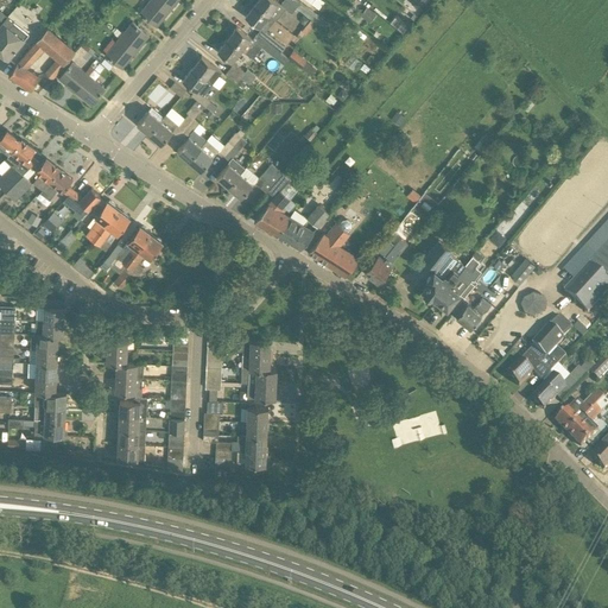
[(150,0),(139,12),(156,26),(170,10),(157,0),(150,0)]
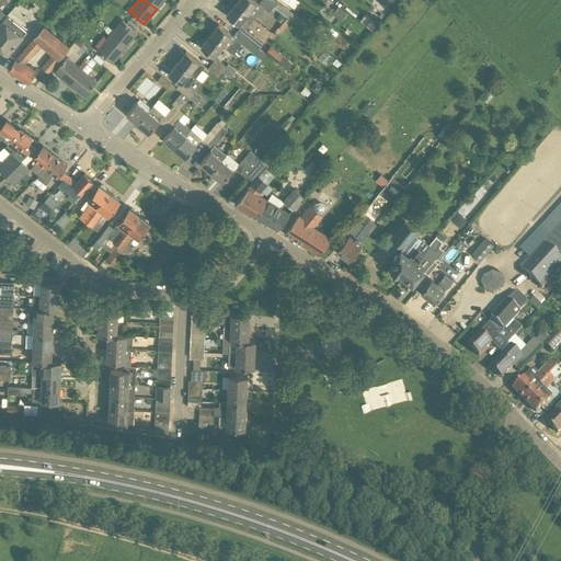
[(145,0),(157,9),(163,0),(145,0)]
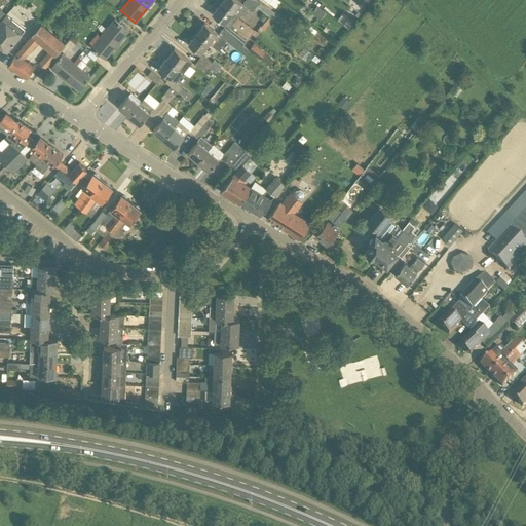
[(239,17),(247,7),(252,11),(256,6),(248,0),(245,0),(241,3),(236,0),(222,0),(221,3),(238,16),(239,17)]
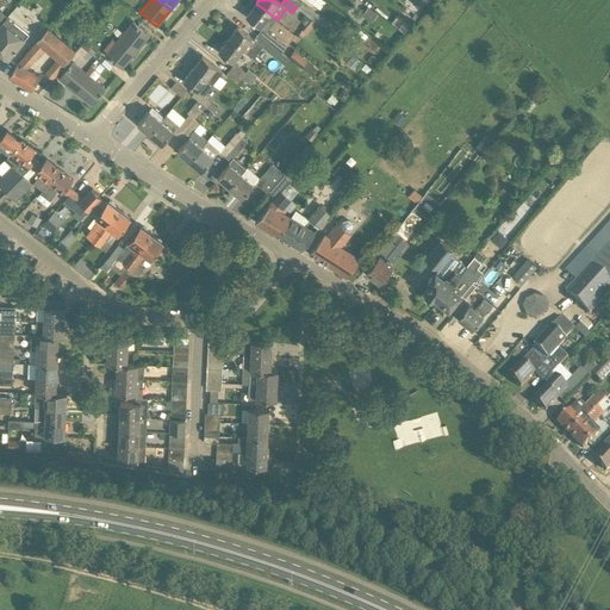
[(277,19),(256,4),(246,16),(261,27),(257,33),(282,53),(286,48),(266,32),(277,19)]
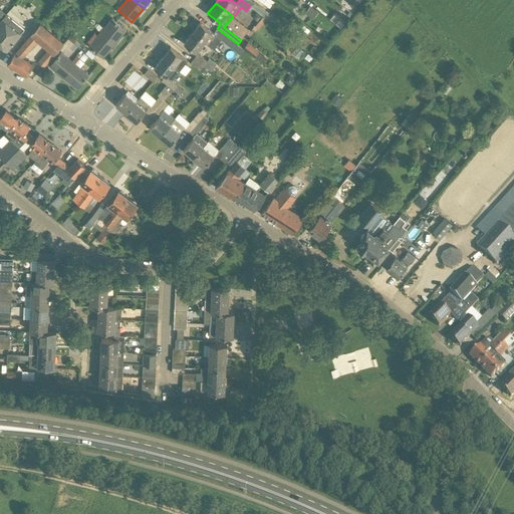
[(310,6),(304,13),(312,20),(318,12),(310,6)]
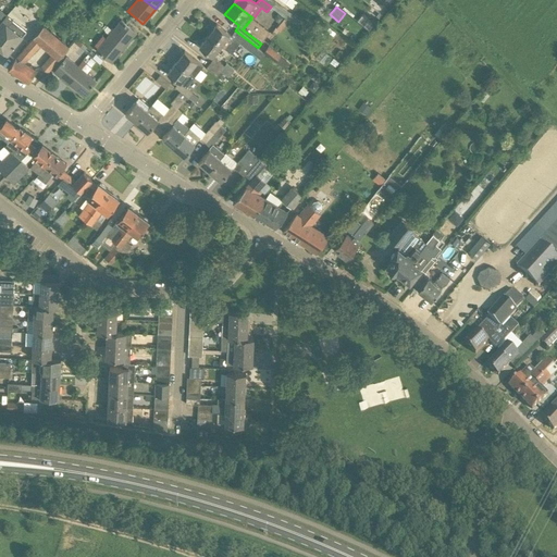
[(374,24),(362,14),(357,22),(369,32),(374,24)]
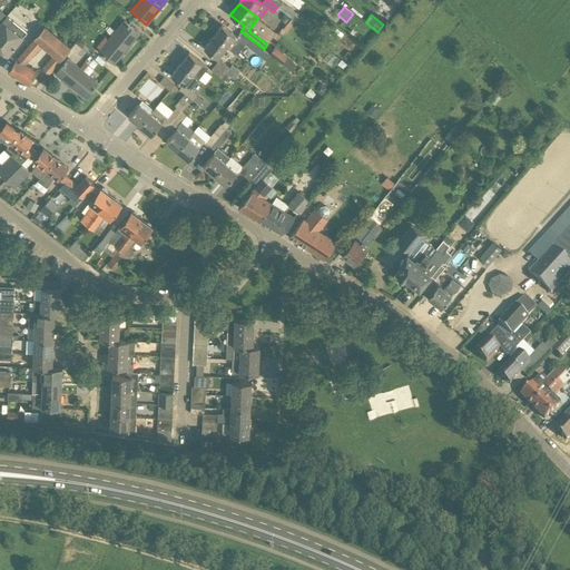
[(0,49),(7,56),(26,32),(6,16),(0,23),(0,49)]
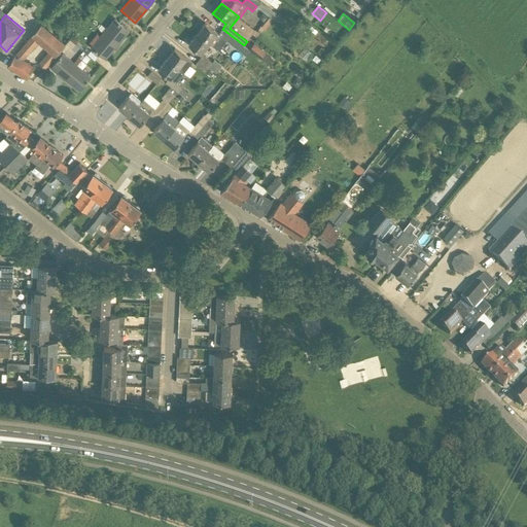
[(114,19),(106,29),(103,33),(117,44),(129,31),(114,19)]
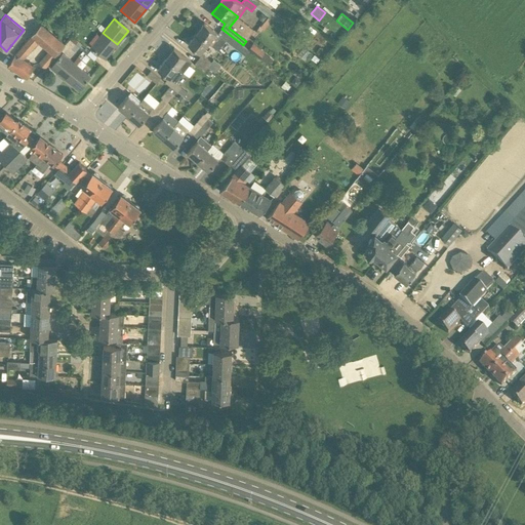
[(217,34),(204,23),(196,33),(208,43),(218,50),(226,41),(239,50),(243,45),(221,29),(217,34)]
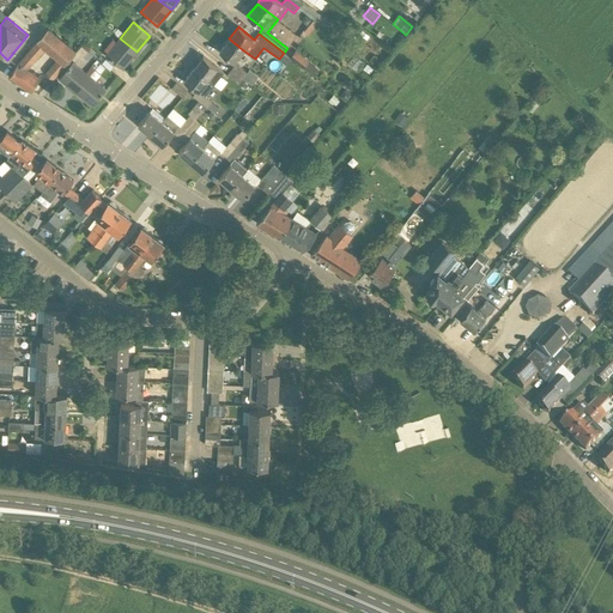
[(56,60),(44,73),(52,79),(64,66),(76,52),(48,28),(36,42),(17,62),(8,77),(30,90),(38,76),(29,70),(46,50),(56,60)]
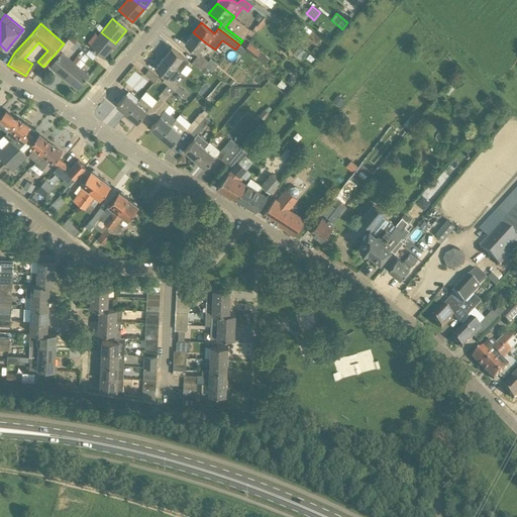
[(104,58),(108,53),(115,43),(101,32),(90,46),(104,58)]
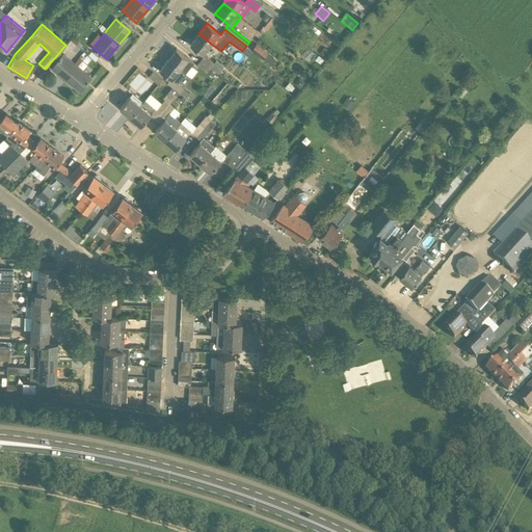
[(190,45),(203,54),(211,44),(198,33),(190,45)]
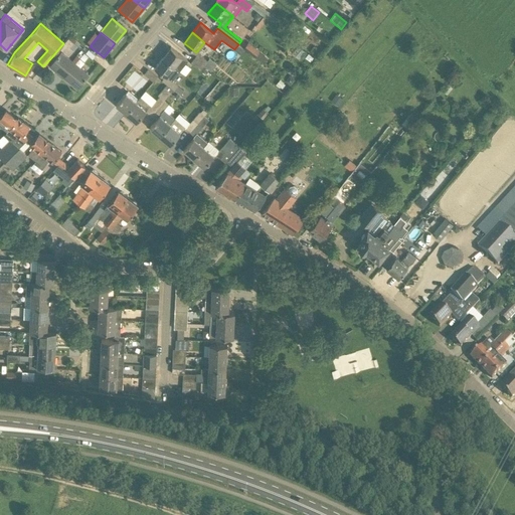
[(243,48),(248,52),(254,57),(259,52),(260,51),(248,43),(247,43),(243,48)]
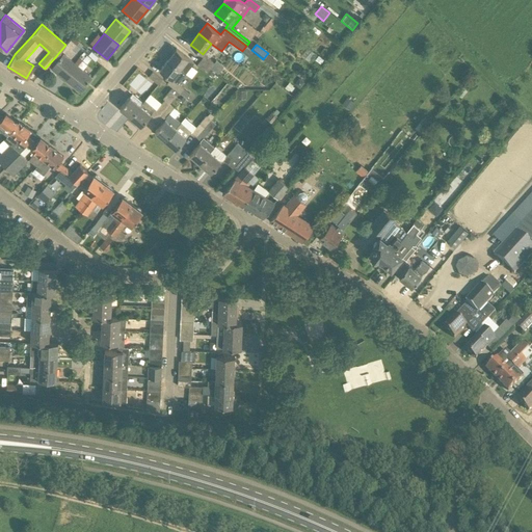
[(177,49),(168,59),(181,69),(186,73),(194,62),(177,49)]
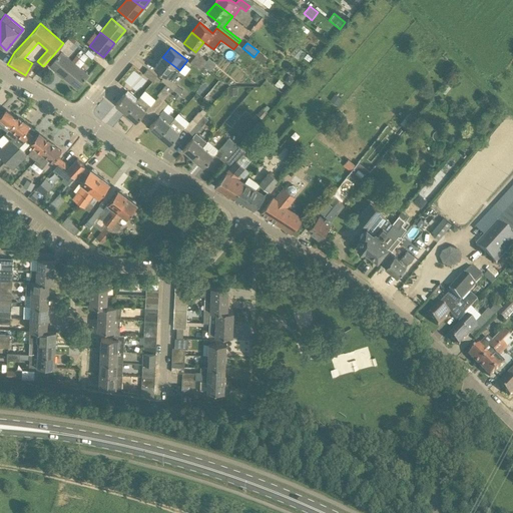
[(95,55),(92,52),(88,50),(85,54),(92,59),(95,55)]
